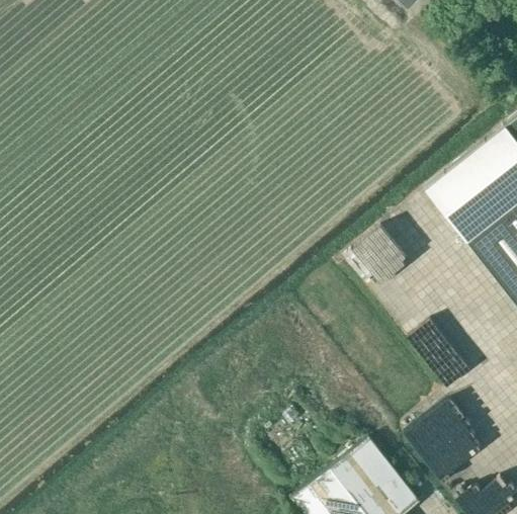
[(398,0),(407,9),(416,0),(398,0)]
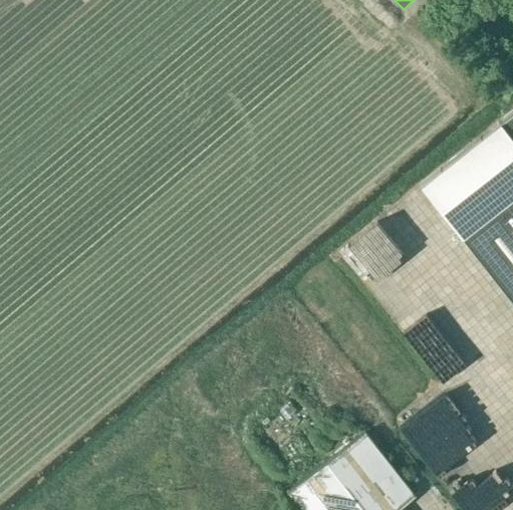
[(512,115),(501,125),(501,128),(484,140),(421,188),(512,303),(512,115)]
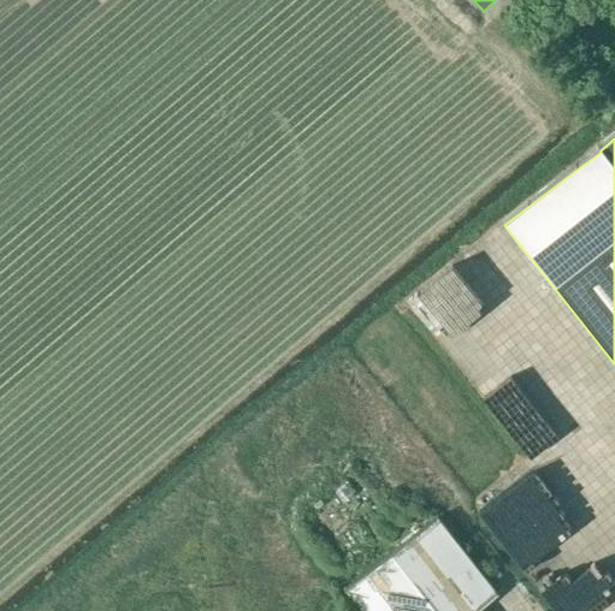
[(459,321),(449,328),(490,378),(498,371),(459,321)]
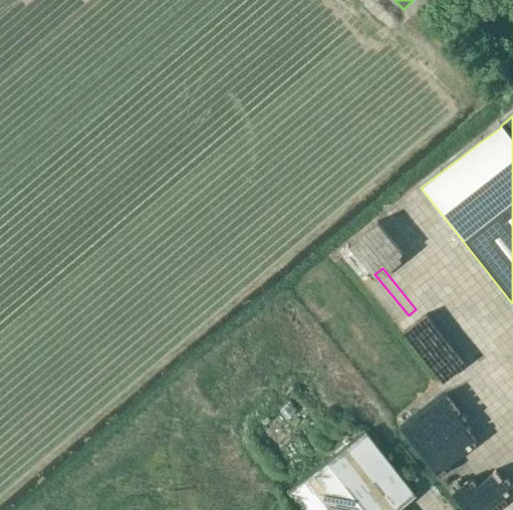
[(449,329),(494,354),(512,320),(512,316),(469,293),(449,329)]
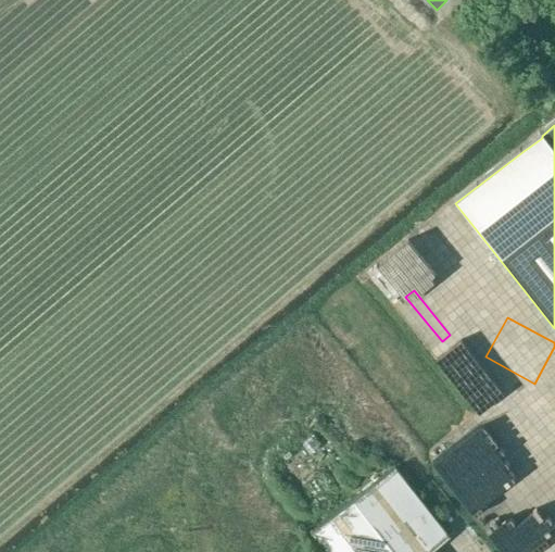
[(486,450),(456,474),(493,521),(534,488),(506,451),(494,461),(486,450)]
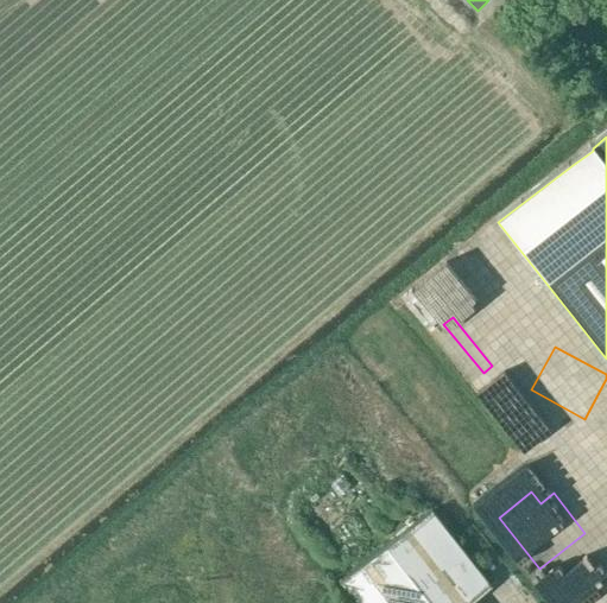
[(478,602),(493,589),(434,513),(342,584),(356,602),(478,602)]
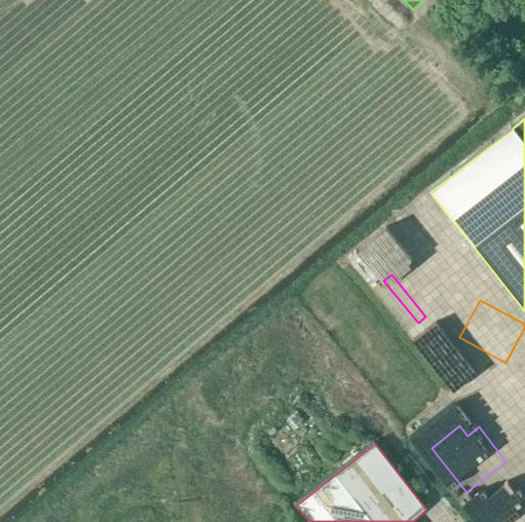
[(493,521),(524,494),(524,488),(519,481),(483,512),(491,521),(493,521)]
